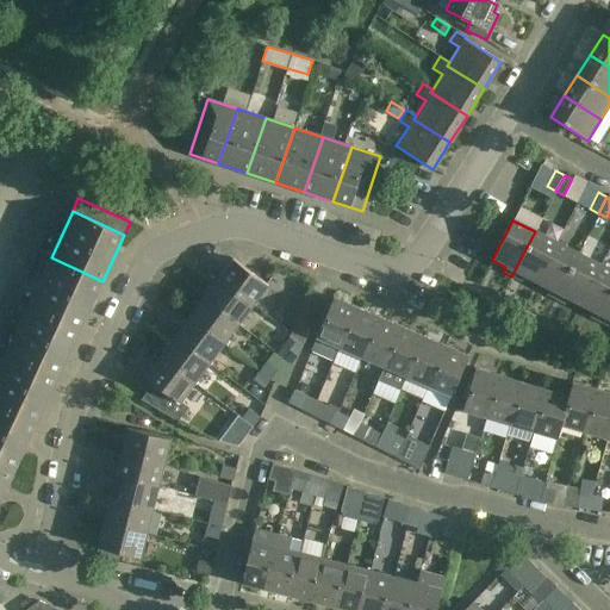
[(536,282),(556,243),(535,231),(511,277),(521,281),(523,275),(536,282)]
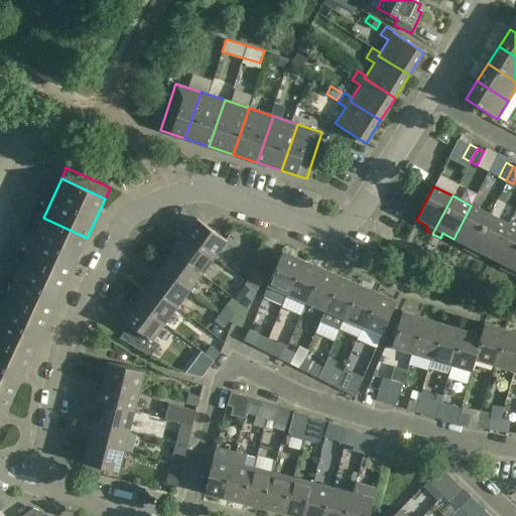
[(470,253),(489,215),(471,206),(454,239),(465,245),(462,249),(470,253)]
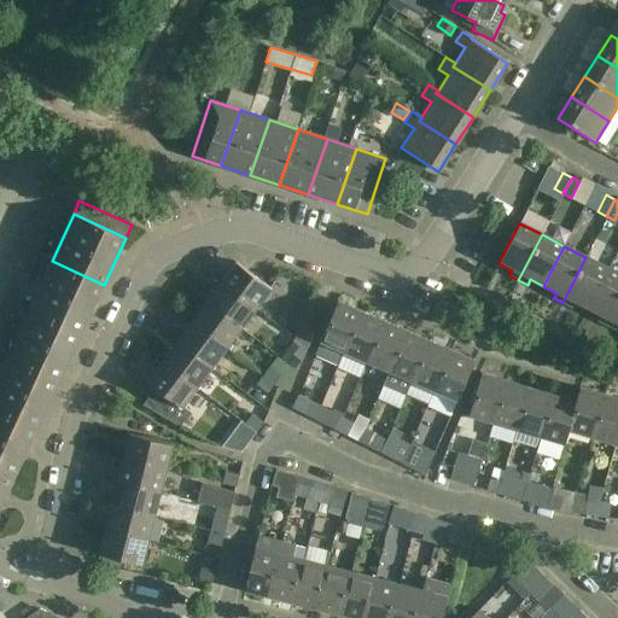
[(588,309),(608,268),(586,257),(563,303),(572,308),(575,302),(588,309)]
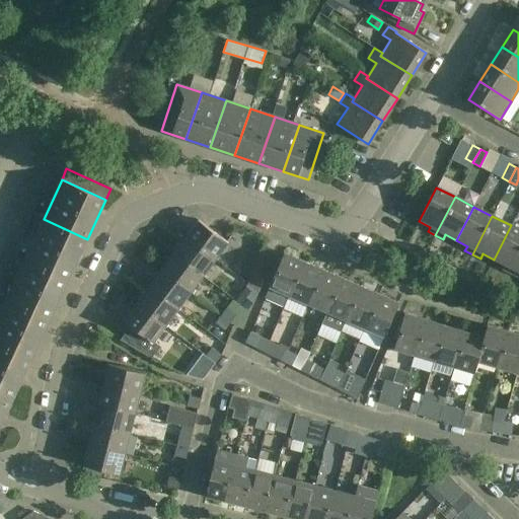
[(24,258),(69,279),(87,239),(44,219),(24,258)]
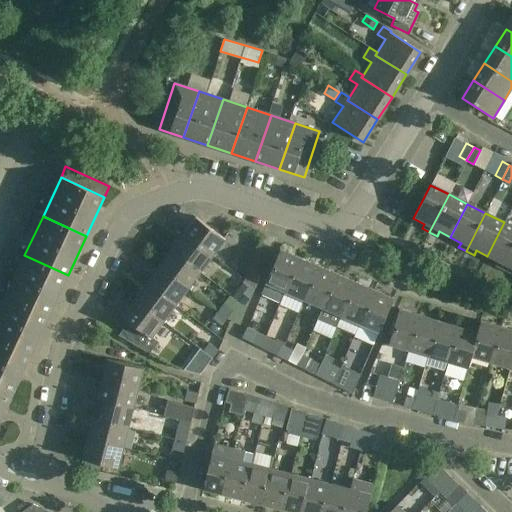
[(193,217),(181,234),(210,255),(223,239),(193,217)]
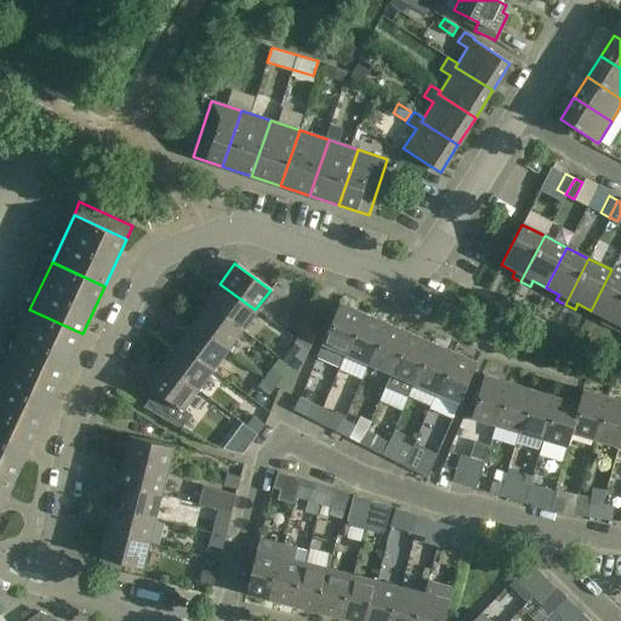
[(610,328),(620,305),(620,274),(611,269),(591,311),(603,317),(600,323),(610,328)]
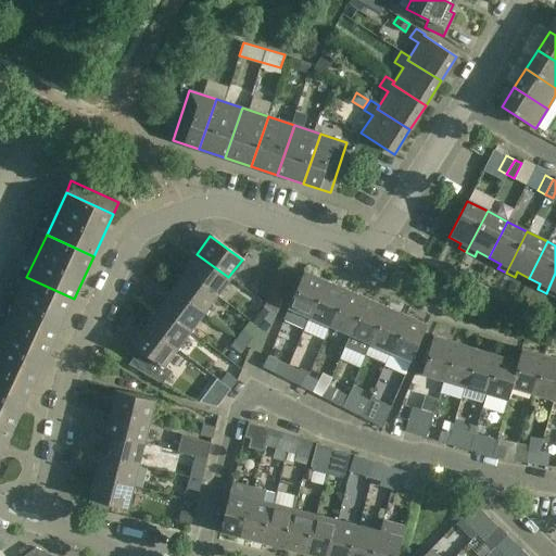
[(184,272),(215,295),(228,277),(197,254),(184,272)]
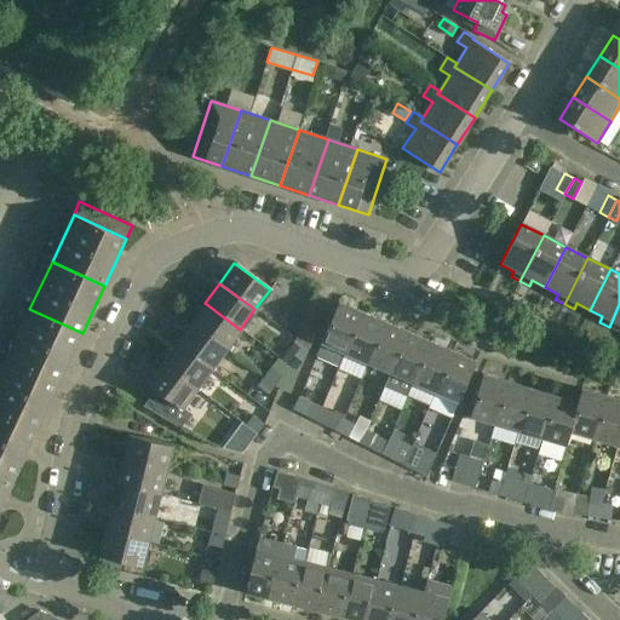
[(321,343),(315,356),(339,366),(344,352),(361,313),(338,302),(332,317),(321,343)]
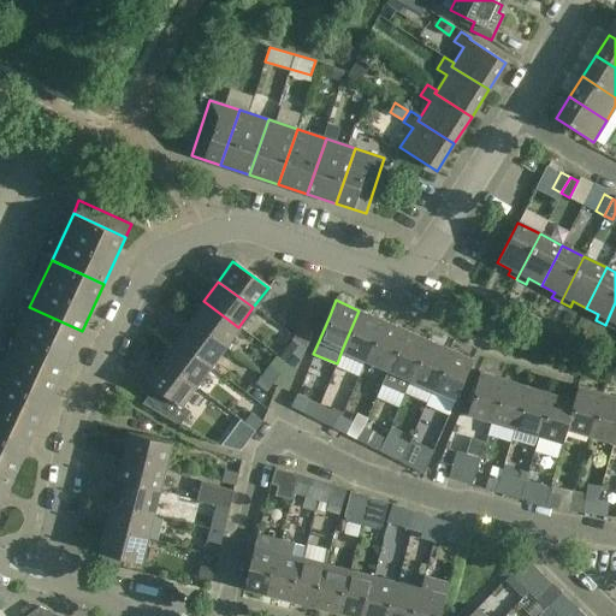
[(224,347),(238,327),(203,301),(189,321),(224,347)]
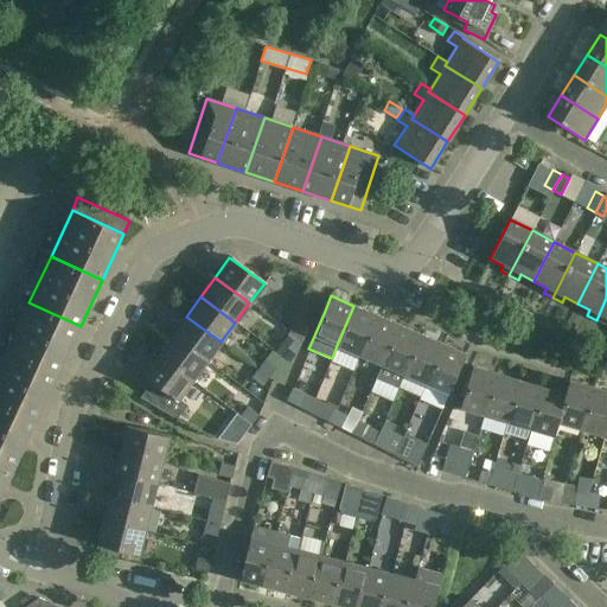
[(292,304),(286,318),(294,321),(289,331),(289,332),(301,342),(305,332),(307,328),(318,302),(307,298),(304,308),(292,304)]
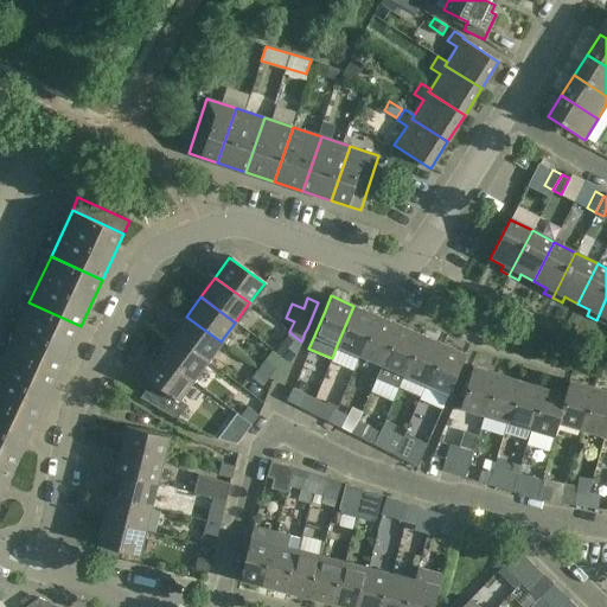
[(606,298),(596,320),(605,324),(606,319),(606,298)]
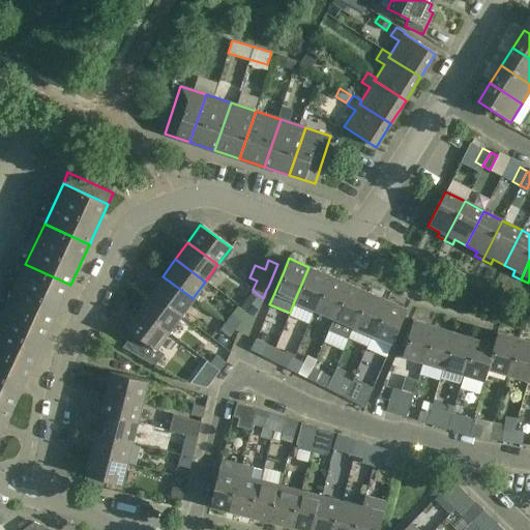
[(6,304),(52,325),(70,285),(25,264),(6,304)]
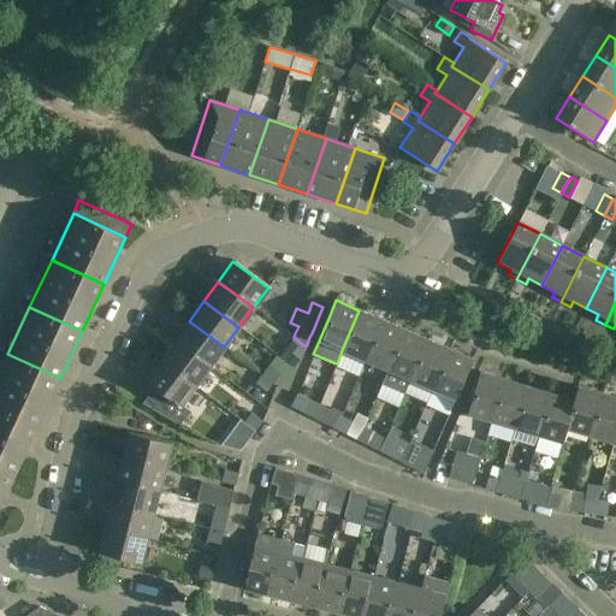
[(359,311),(342,350),(365,360),(381,320),(359,311)]
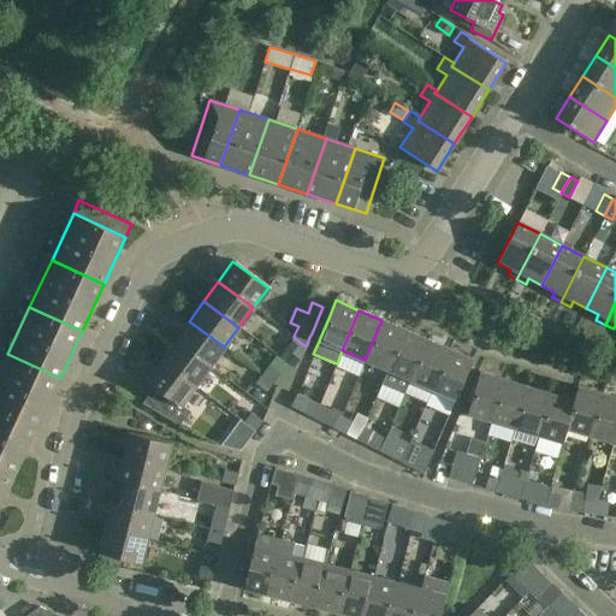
[(365,360),(386,369),(404,330),(381,320),(365,360)]
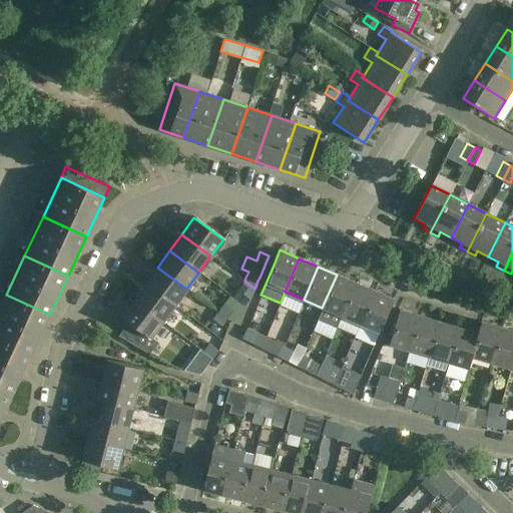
[(145,284),(174,305),(186,289),(157,268),(145,284)]
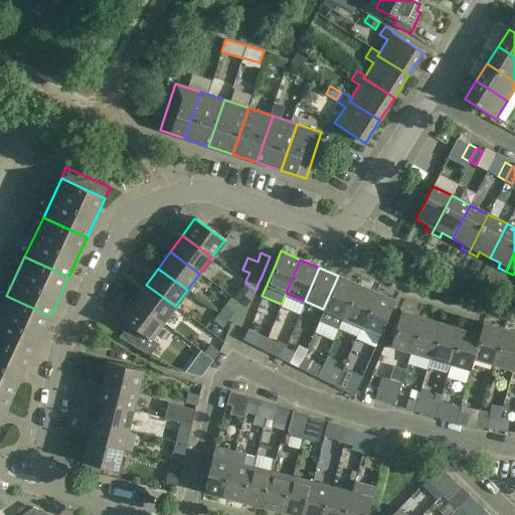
[(324,309),(319,320),(338,328),(342,317),(356,284),(338,276),(324,309)]
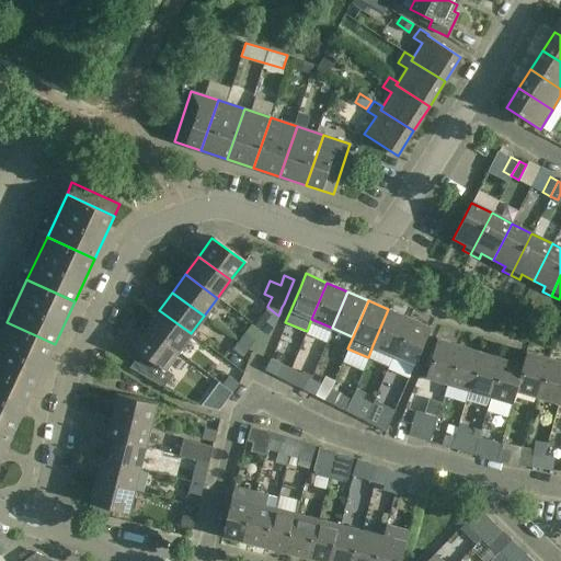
[(262,316),(260,318),(267,322),(262,330),(270,336),(278,316),(267,307),(262,316)]
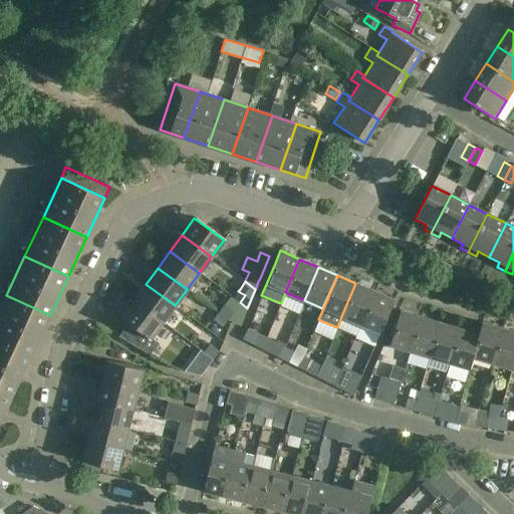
[(355,283),(341,316),(360,324),(374,291),(355,283)]
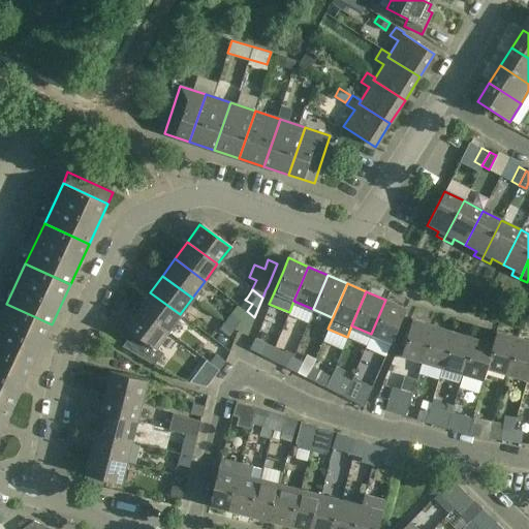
[(167,332),(180,314),(150,292),(137,309),(167,332)]
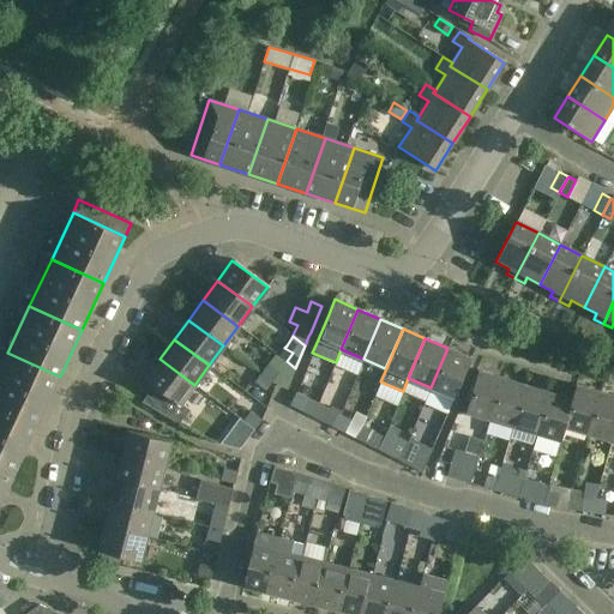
[(432,387),(426,401),(447,410),(470,357),(447,348),(431,387),(432,387)]
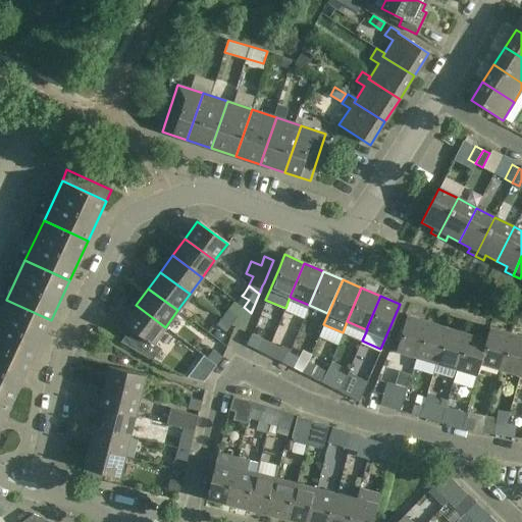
[(0,314),(0,345),(32,360),(51,320),(6,300),(0,314)]
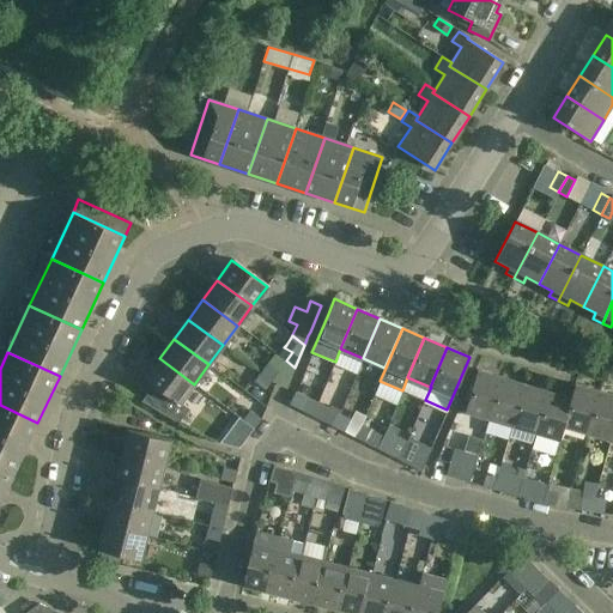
[(188,408),(181,404),(194,384),(159,358),(145,378),(155,386),(143,402),(178,423),(188,408)]
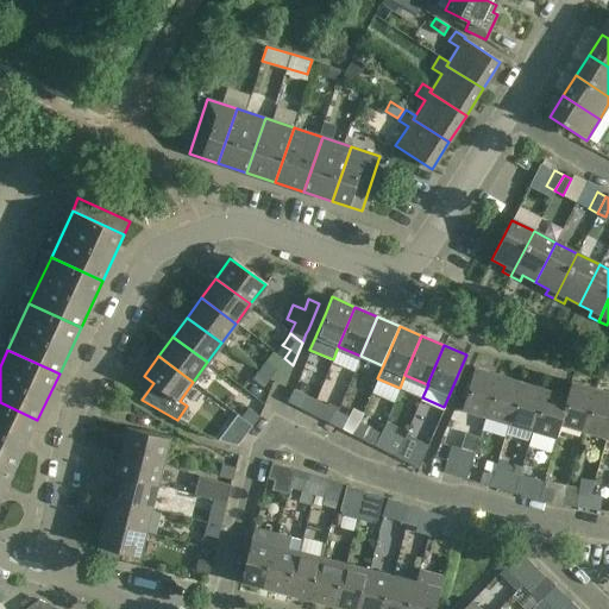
[(267,358),(258,369),(270,378),(277,366),(268,359),(267,358)]
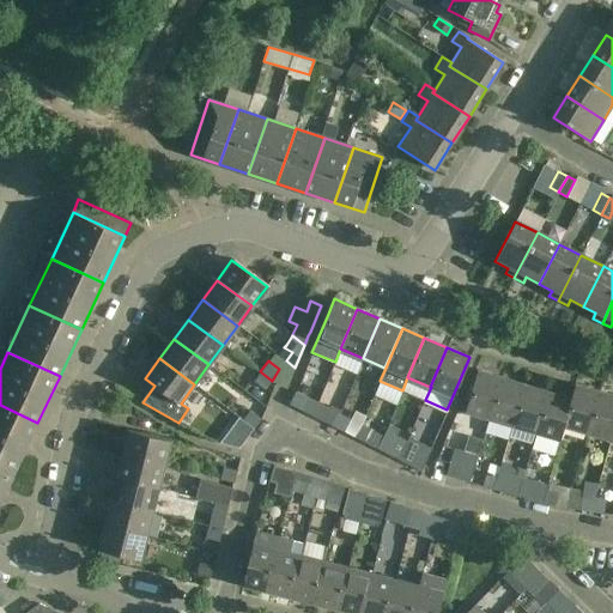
[(489,418),(501,376),(477,369),(465,411),(489,418)]
